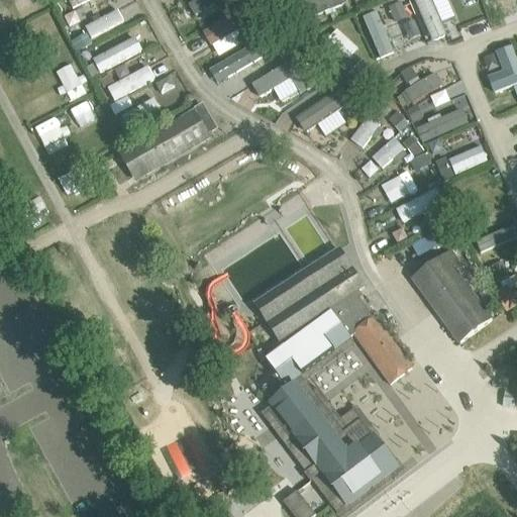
[(198,17),(222,0),(196,0),(190,5),(198,17)]
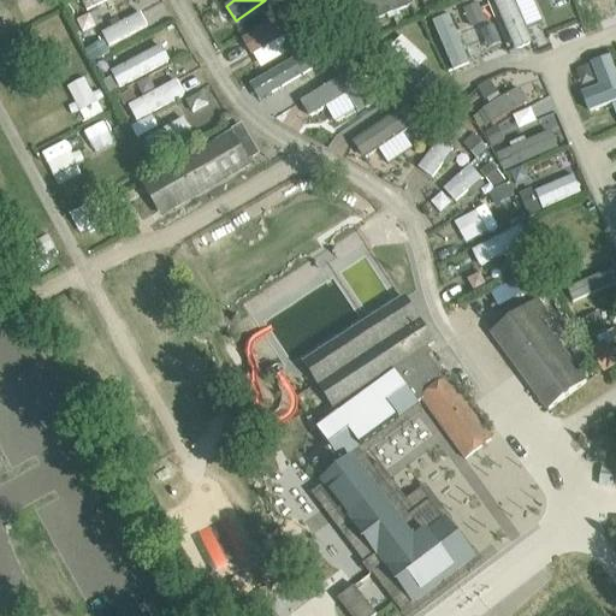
[(493,0),(507,29),(540,15),(534,0),(493,0)]
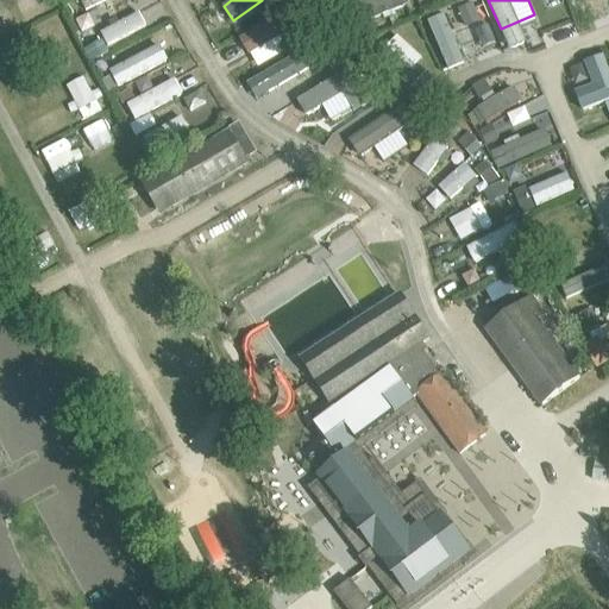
[(588,0),(595,18),(608,12),(608,6),(607,0),(588,0)]
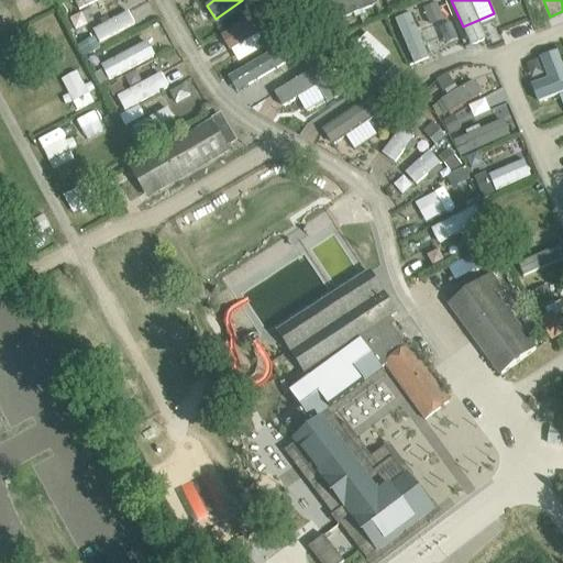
[(131,11),(94,29),(100,42),(136,24),(131,11)]
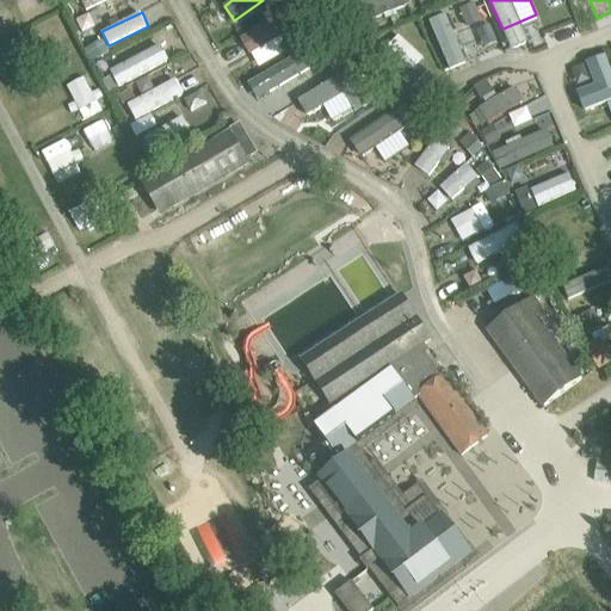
[(449,67),(467,60),(448,13),(430,20),(449,67)]
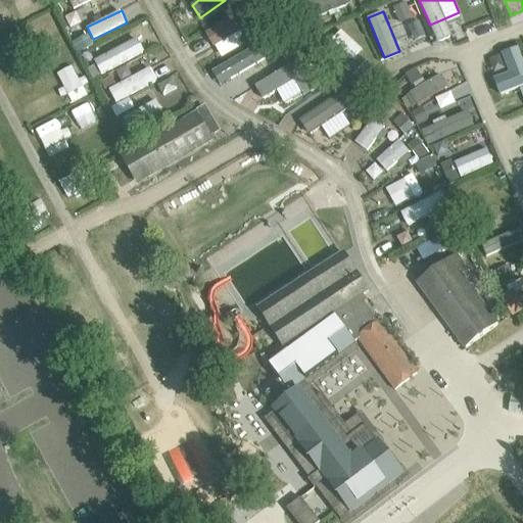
[(342,30),(333,39),(354,59),(363,50),(342,30)]
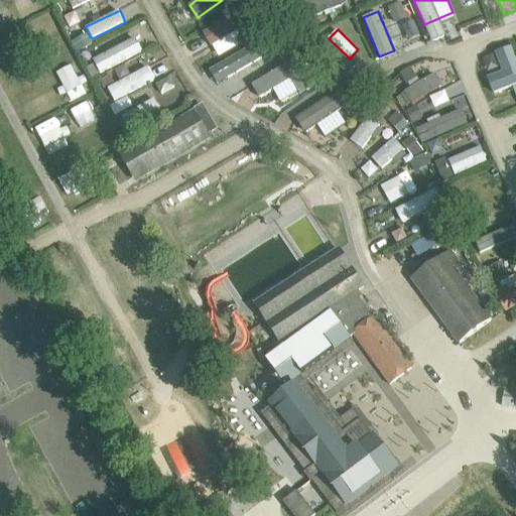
[(100,72),(144,53),(138,39),(94,57),(100,72)]
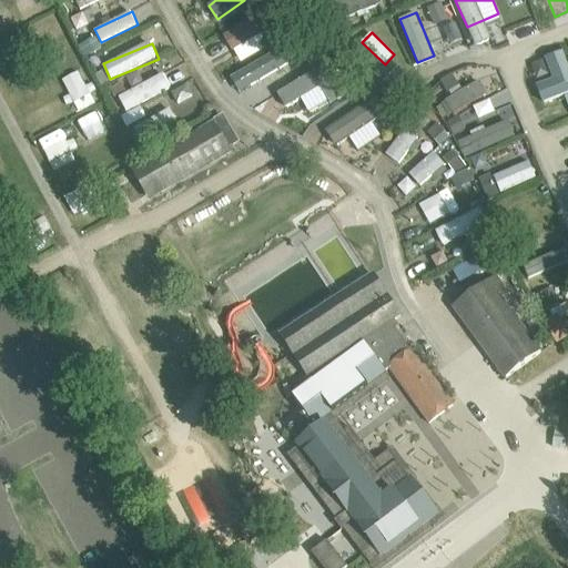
[(567,56),(566,50),(546,57),(554,79),(538,84),(545,104),(567,97),(567,100),(567,56)]
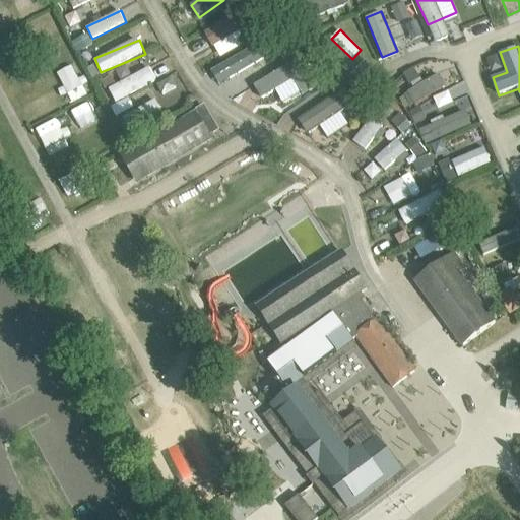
[(219,83),(257,63),(250,49),(211,69),(219,83)]
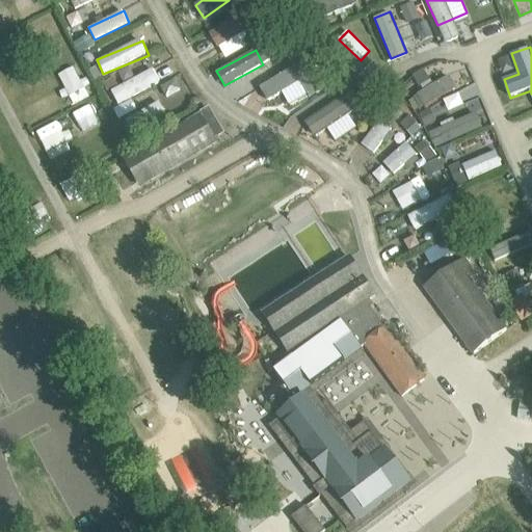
[(267,99),(284,94),(288,103),(322,91),(313,64),(261,82),(267,99)]
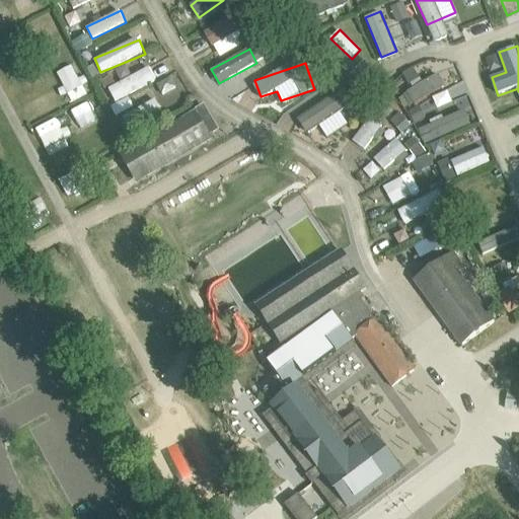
[(151,68),(108,86),(115,100),(157,82),(151,68)]
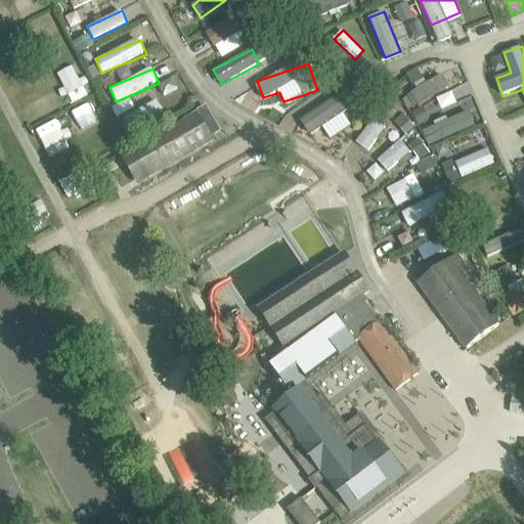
[(445,76),(407,93),(413,106),(451,88),(445,76)]
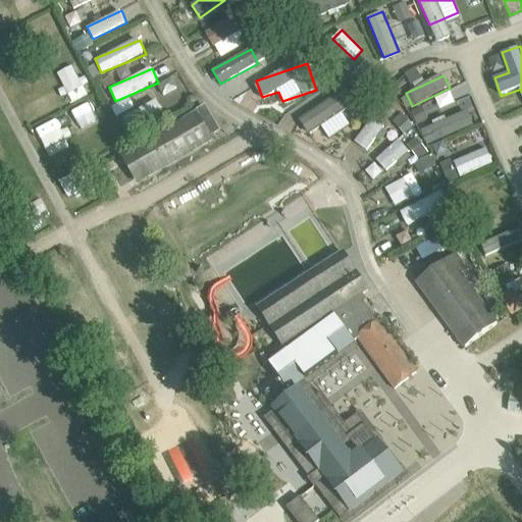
[(451,92),(436,98),(440,108),(455,102),(451,92)]
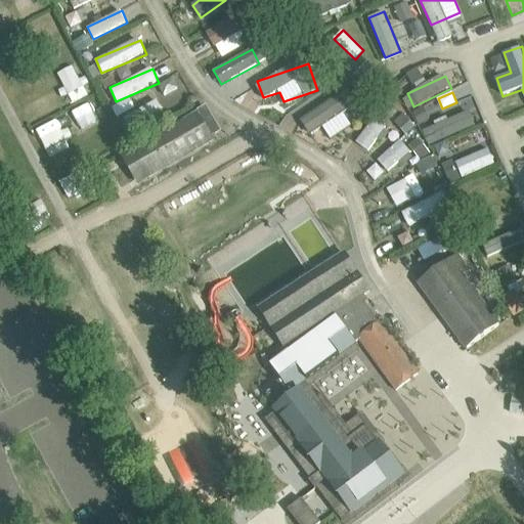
[(320,145),(355,125),(339,97),(304,118),(320,145)]
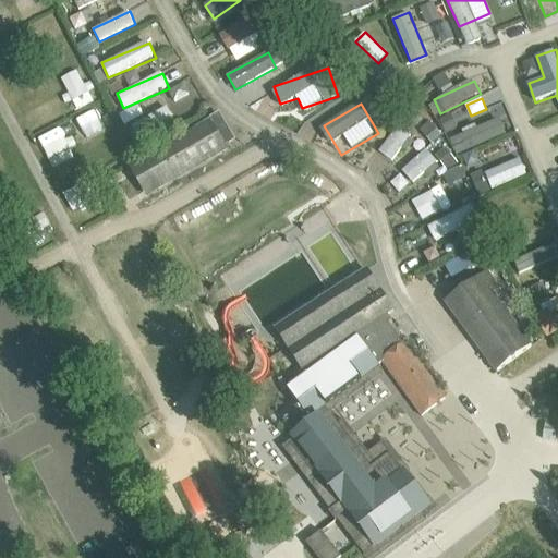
[(131,125),(138,140),(176,120),(168,107),(131,125)]
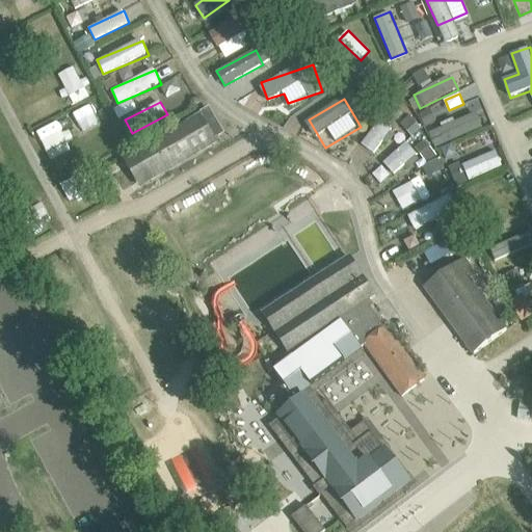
[(86,141),(106,132),(92,103),(72,112),(86,141)]
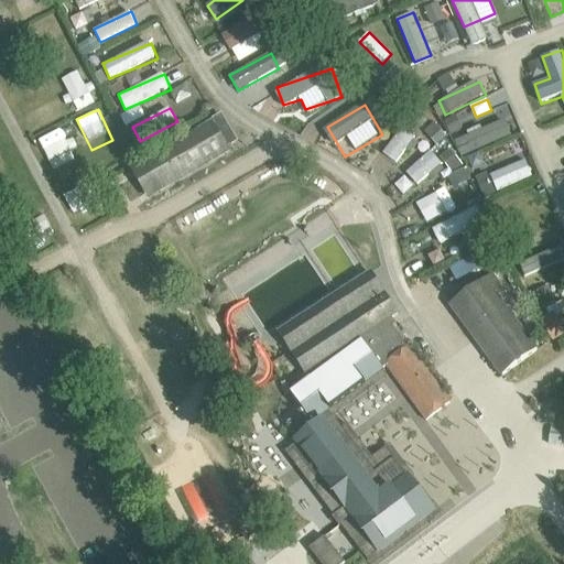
[(505,118),(455,140),(463,156),(512,134),(505,118)]
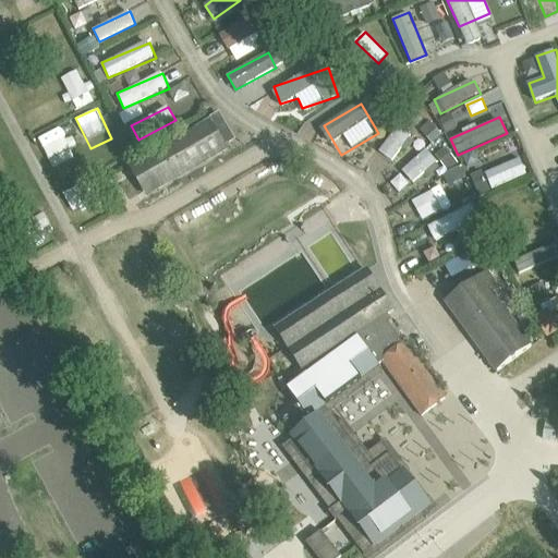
[(229,153),(210,121),(130,168),(147,199),(229,153)]
